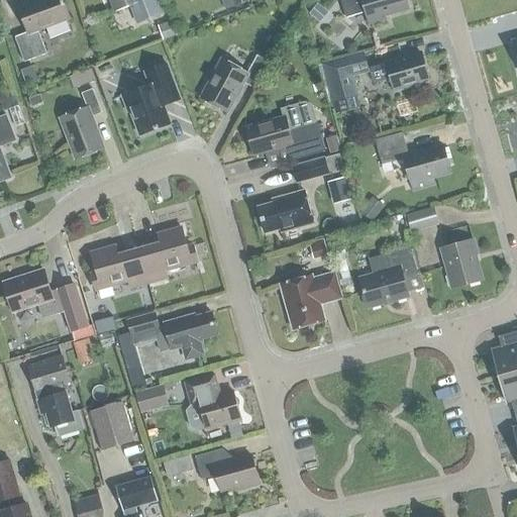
[(31,0),(30,0),(17,5),(27,33),(14,38),(23,63),(46,55),(37,32),(70,20),(62,0),(35,0),(32,1),(31,0)]
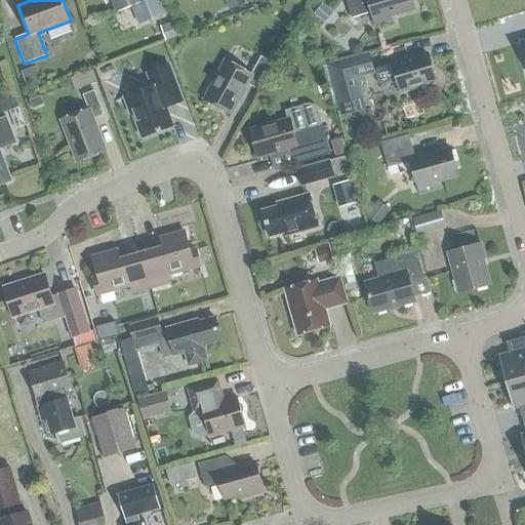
[(165,12),(160,0),(113,0),(117,9),(132,4),(139,23),(165,12)]
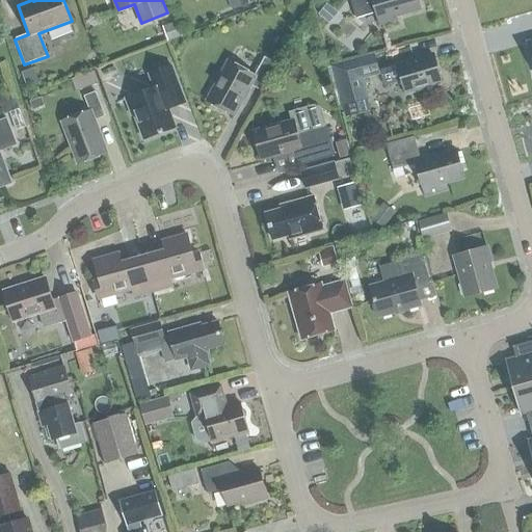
[(350,0),(356,18),(376,11),(380,24),(398,19),(397,16),(421,8),(418,0),(350,0)]
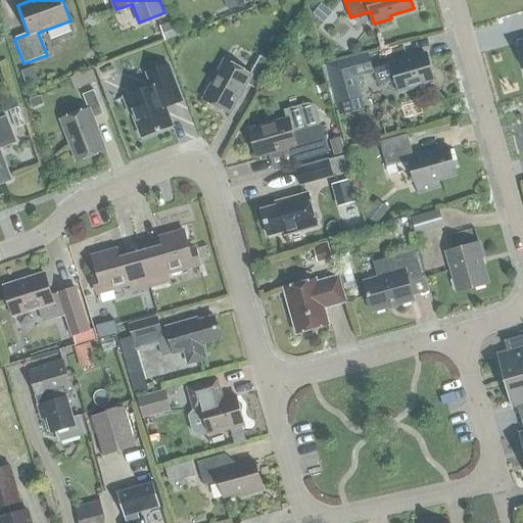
[(321,5),(313,15),(319,20),(327,10),(321,5)]
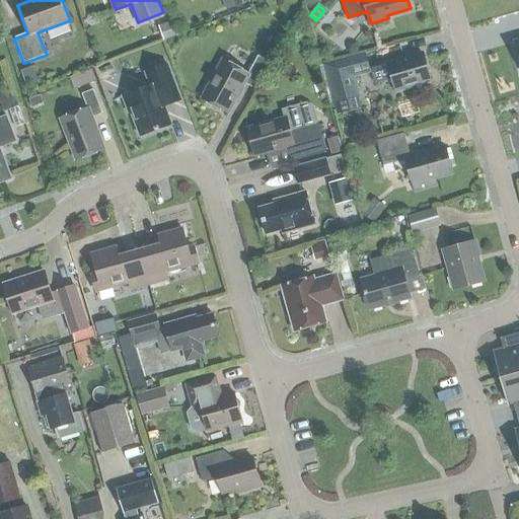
[(171,21),(162,25),(168,40),(177,35),(171,21)]
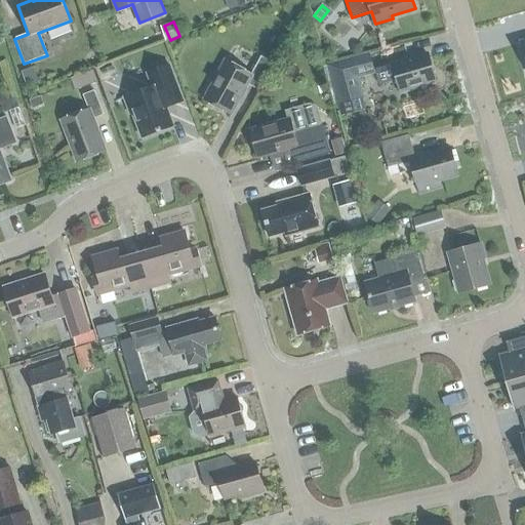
[(399,80),(402,92),(419,87),(418,83),(437,78),(430,51),(394,62),(394,63),(381,66),(381,69),(375,71),(379,85),(399,80)]
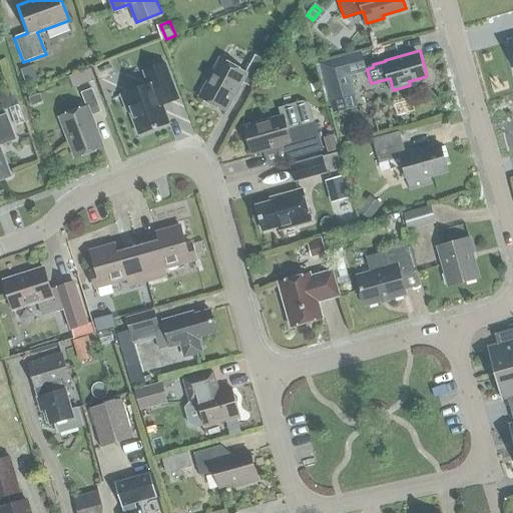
[(198,97),(224,111),(240,81),(251,87),(266,61),(254,54),(244,72),(219,58),(198,97)]
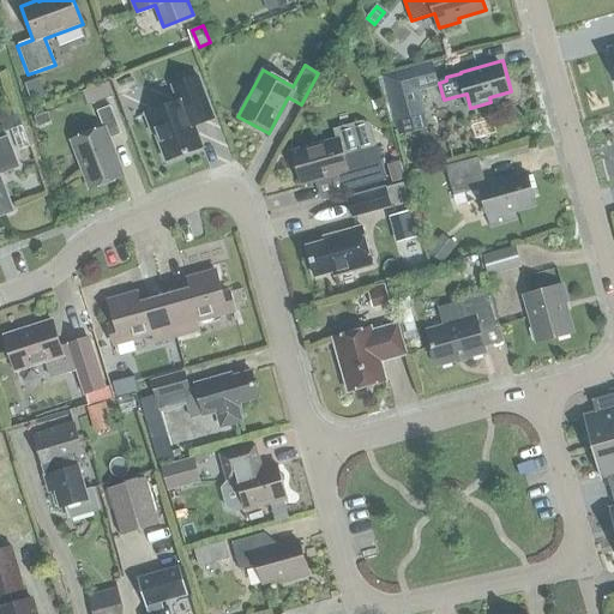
[(383,78),(395,122),(427,114),(420,89),(438,84),(432,65),(383,78)]
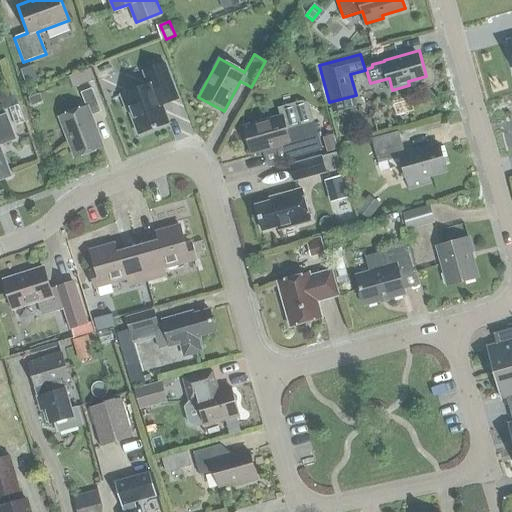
[(142,71),(147,84),(120,94),(126,110),(128,109),(137,134),(168,122),(161,104),(177,98),(164,63),(142,71)]
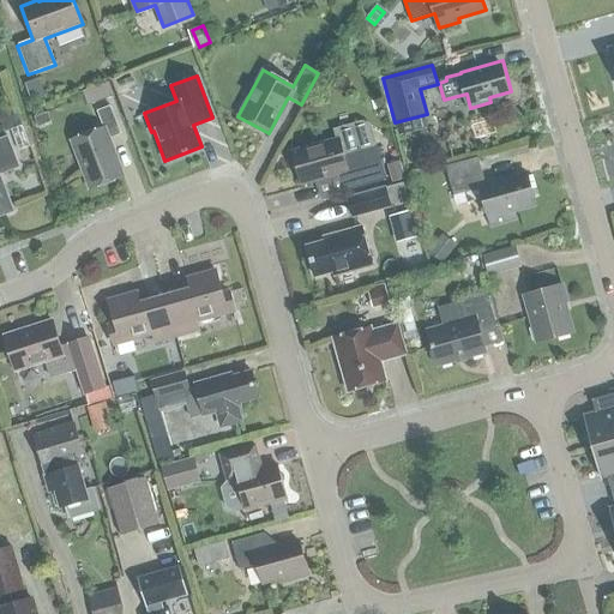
[(38,80),(25,84),(31,103),(44,98),(38,80)]
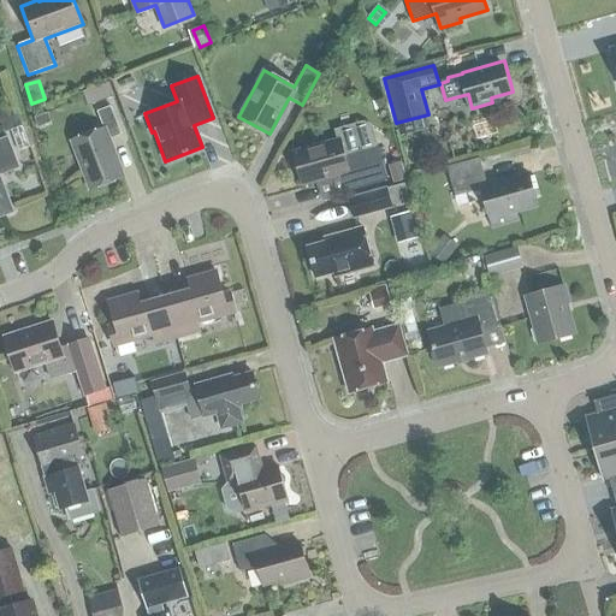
[(82,94),(88,107),(114,96),(108,83),(82,94)]
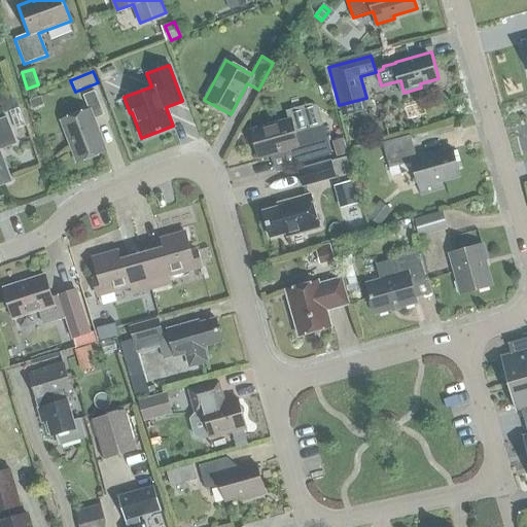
[(61,119),(76,162),(105,151),(93,118),(103,114),(94,91),(82,95),(88,109),(61,119)]
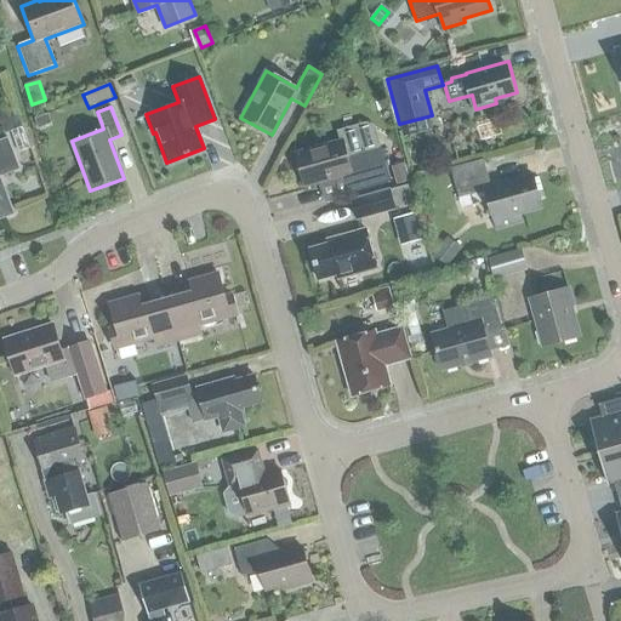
[(0,216),(11,212),(0,182),(0,175),(18,169),(7,137),(0,140),(0,216)]
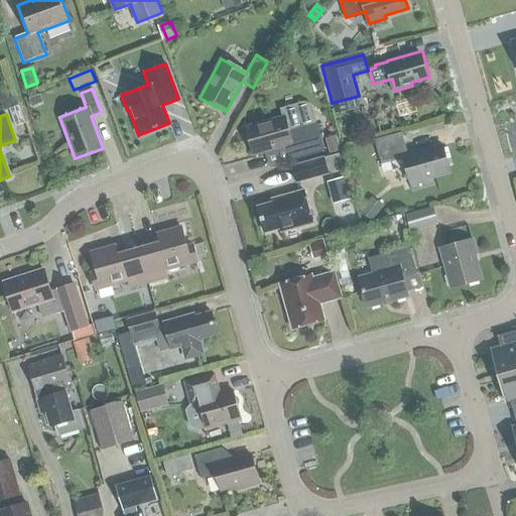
[(315,121),(287,129),(283,116),(245,127),(252,154),(284,145),(288,160),(324,150),(315,121)]
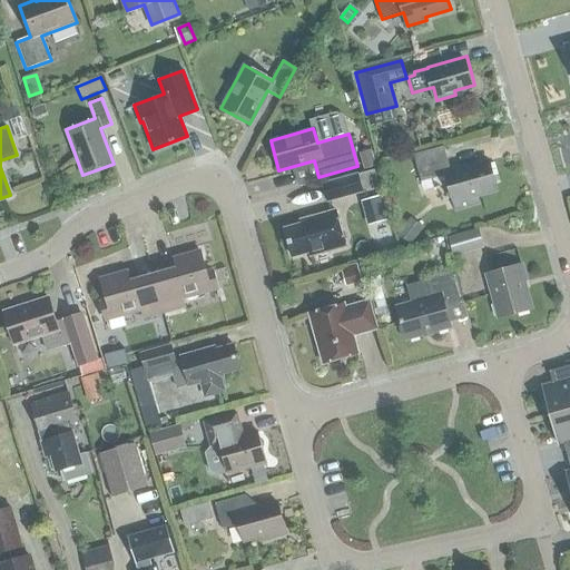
[(418,151),(426,178),(436,175),(440,184),(453,180),(461,206),(483,199),(481,192),(501,185),(492,157),(455,168),(448,143),(418,151)]
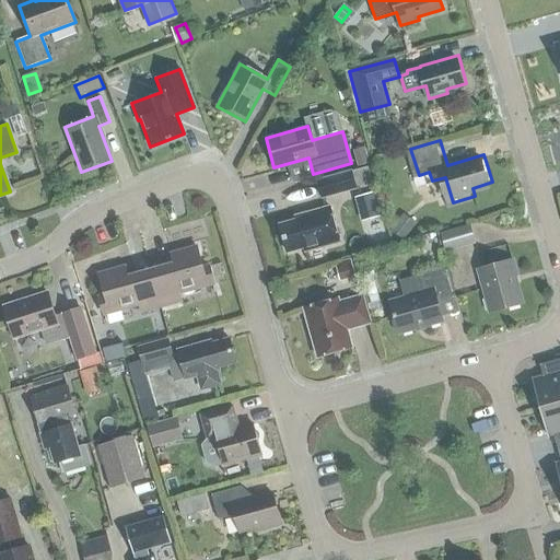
[(381,143),(369,147),(372,155),(384,152),(381,143)]
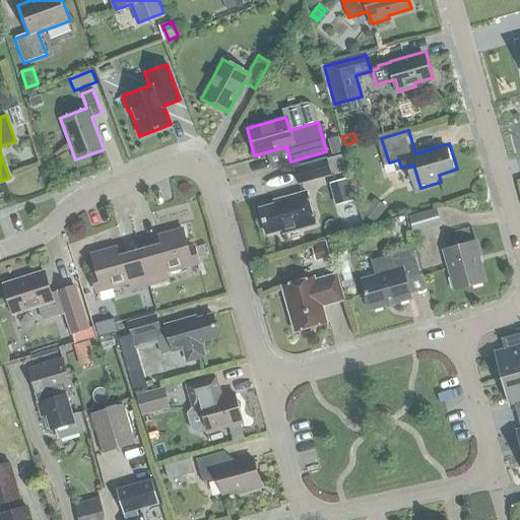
[(338,137),(327,141),(332,155),(342,152),(338,137)]
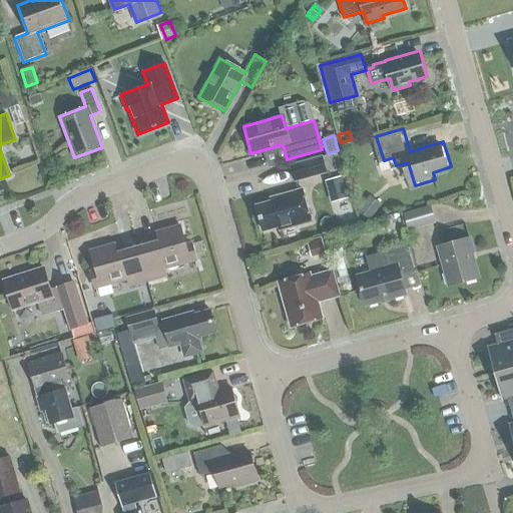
[(337,153),(322,158),(327,174),(341,169),(337,153)]
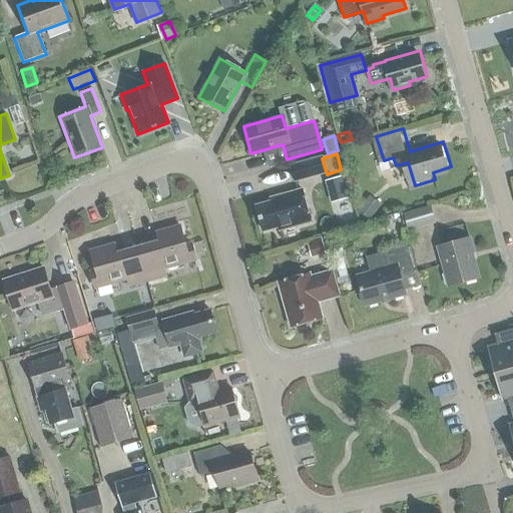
[(290,165),(295,183),(327,174),(322,158),(322,156),(290,165)]
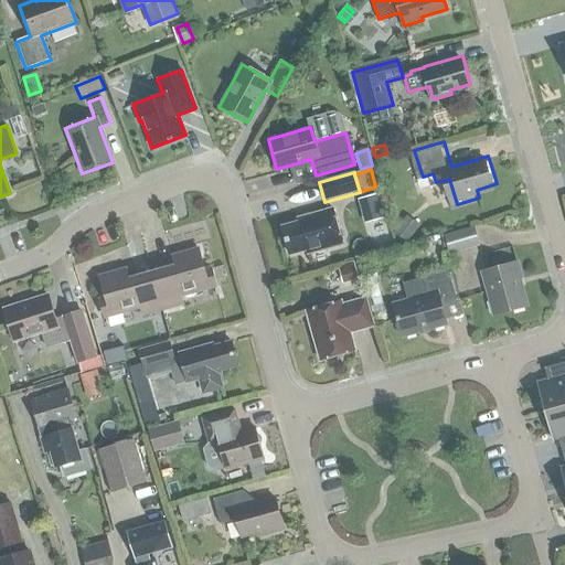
[(281,226),(288,254),(305,249),(306,254),(341,244),(331,209),(296,219),(297,222),(281,226)]
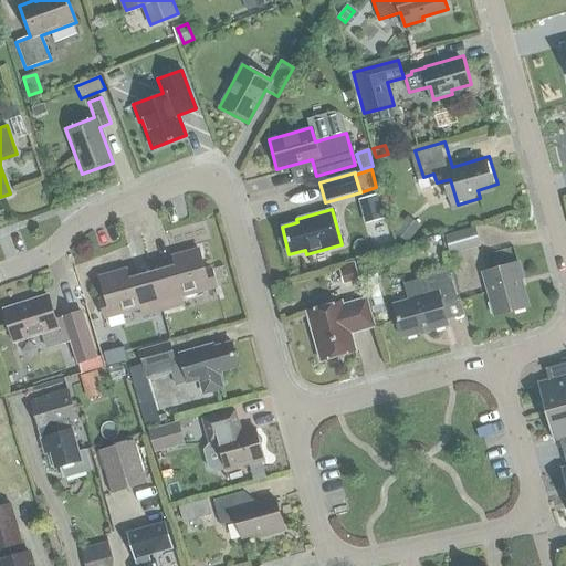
[(400,224),(394,233),(407,243),(413,236),(400,224)]
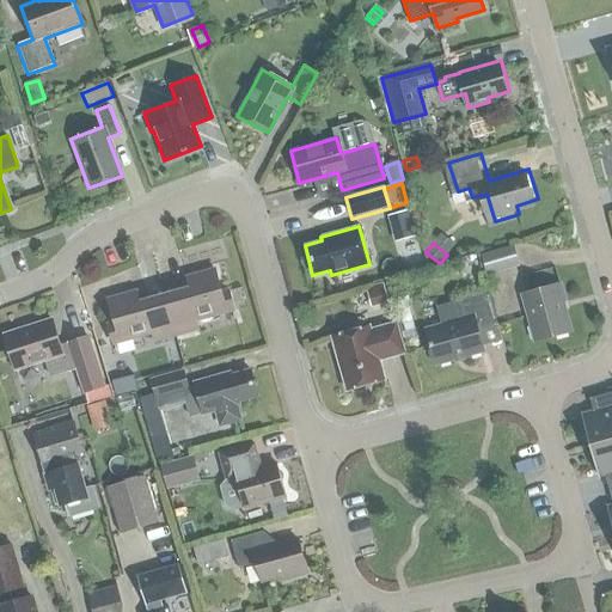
[(481,255),(487,276),(520,267),(514,245),(481,255)]
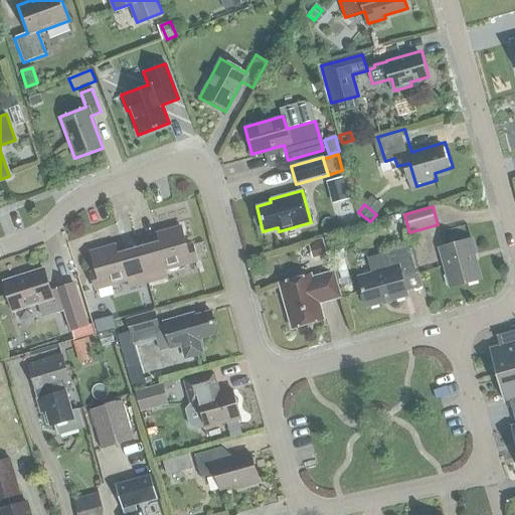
[(137,246),(138,250),(146,283),(166,277),(165,276),(162,277),(160,271),(194,262),(196,269),(197,268),(191,243),(185,245),(179,226),(156,232),(156,233),(158,233),(161,244),(139,250),(138,246),(137,246)]
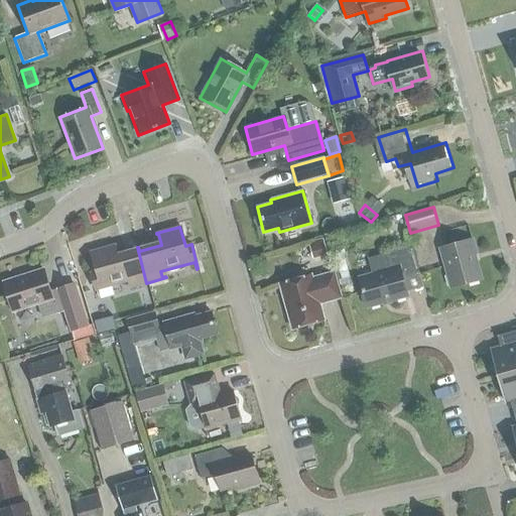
[(308,243),(312,260),(328,256),(323,239),(308,243)]
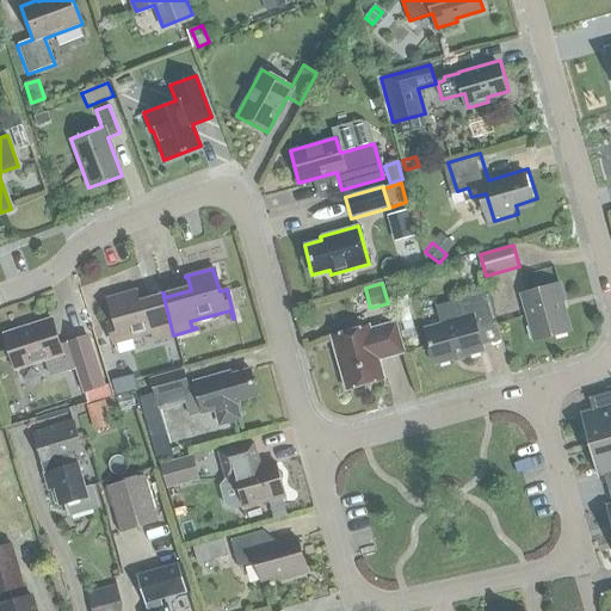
[(524,294),(536,340),(573,331),(565,301),(567,300),(562,283),(524,294)]
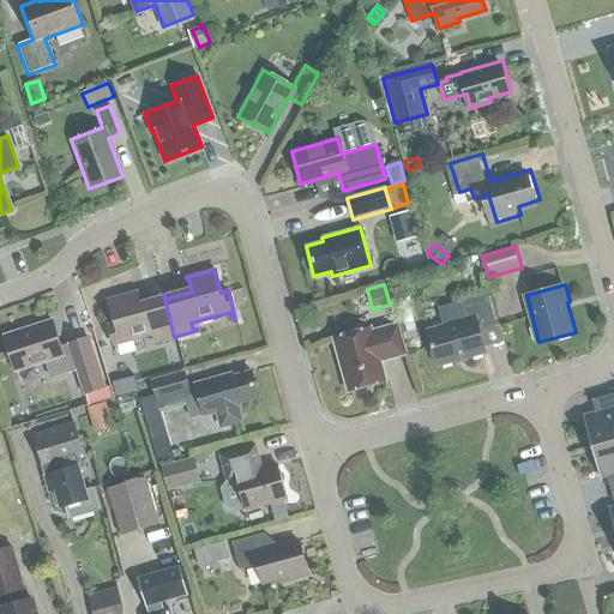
[(174,337),(164,299),(138,306),(134,294),(136,293),(136,292),(108,300),(114,323),(107,325),(115,354),(116,353),(114,344),(155,333),(157,341),(154,341),(154,343),(174,337)]
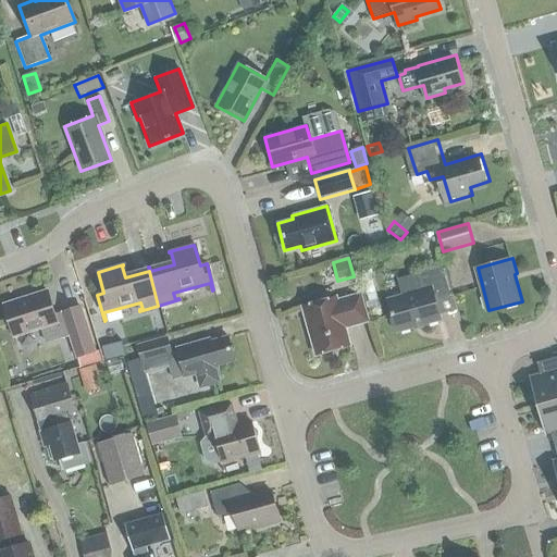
[(417,273),(417,276),(401,281),(405,294),(388,298),(396,331),(442,319),(437,300),(450,297),(443,265),(417,273)]
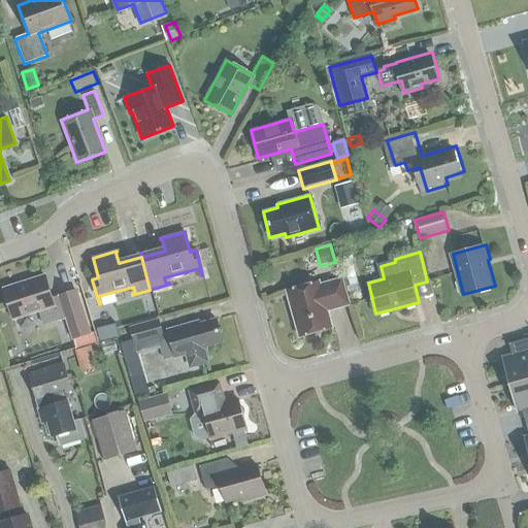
[(89,333),(74,290),(50,298),(43,276),(2,290),(11,319),(37,309),(42,325),(65,318),(72,338),(89,333)]
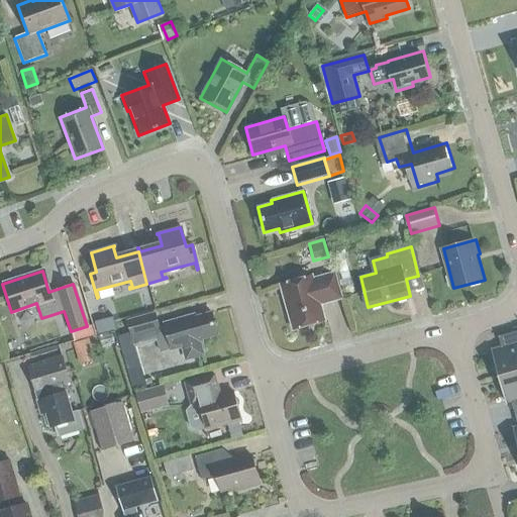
[(279,285),(291,328),(324,319),(320,304),(343,297),(336,272),(313,279),(312,275),(279,285)]
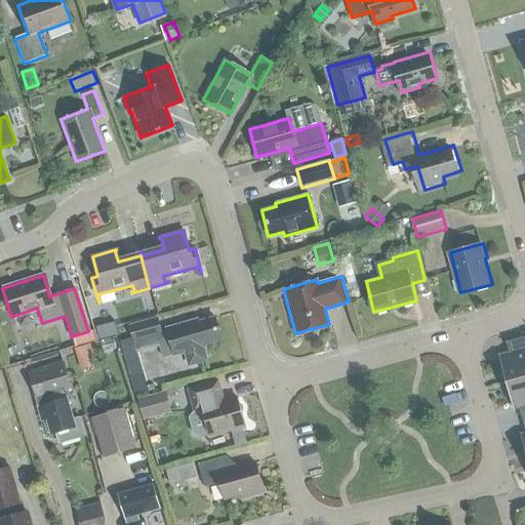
[(162,334),(157,316),(129,324),(134,342),(162,334)]
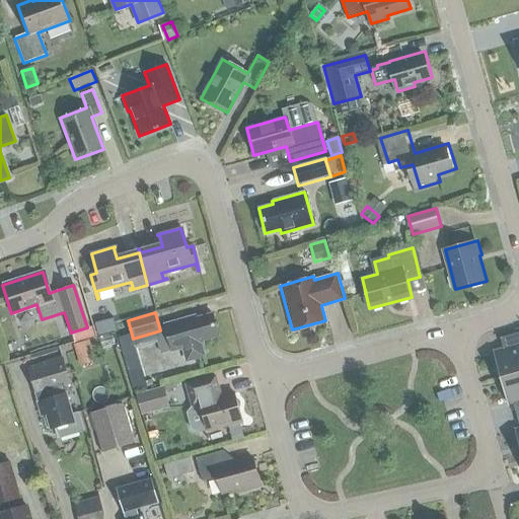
[(186,359),(190,361),(201,358),(204,354),(201,345),(203,344),(202,341),(218,337),(212,313),(196,318),(195,315),(164,323),(172,352),(182,350),(186,359)]
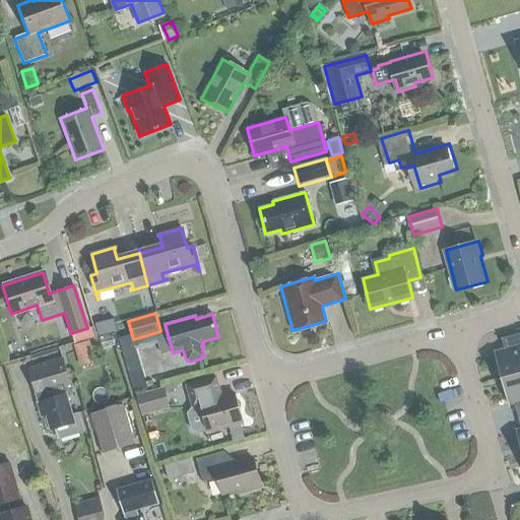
[(501,381),(519,375),(519,334),(511,337),(514,348),(494,354),(501,381)]
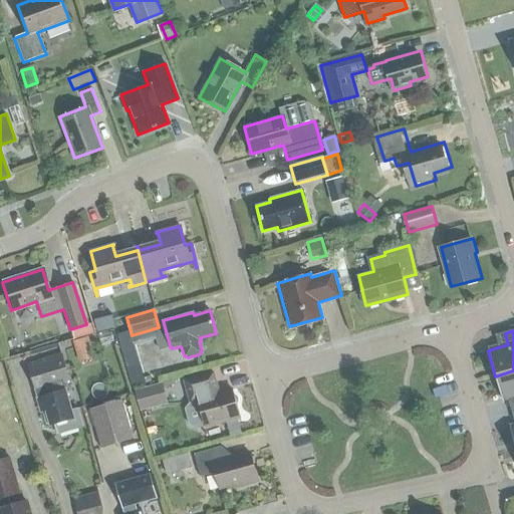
[(73,341),(75,351),(90,347),(87,337),(73,341)]
